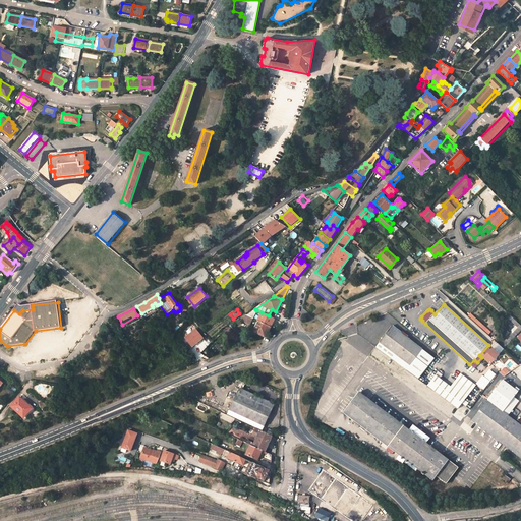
[(246,315),(253,319),(256,310),(255,309),(246,315)]
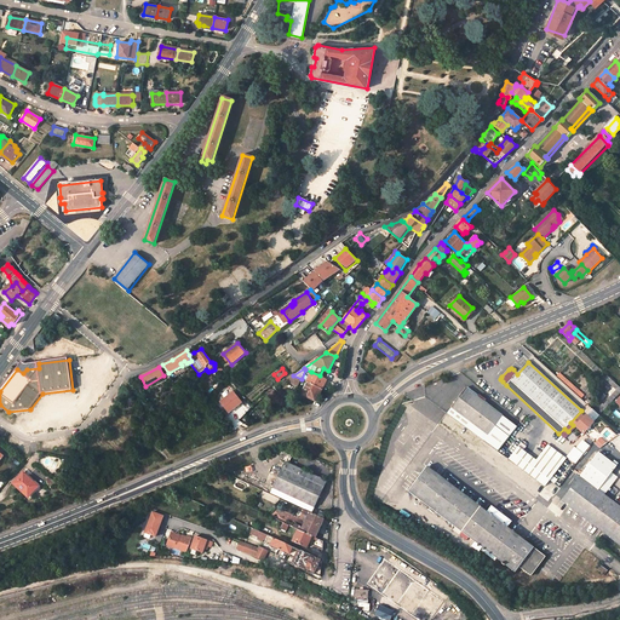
[(310,383),(322,389),(327,379),(320,375),(311,372),(308,382),(310,383)]
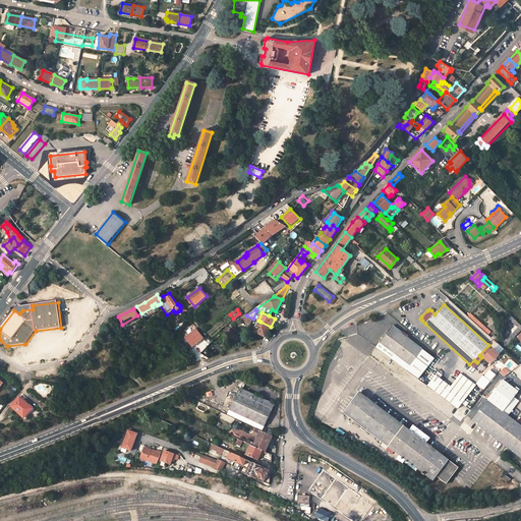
[(470,313),(468,315),(484,330),(487,328),(470,313)]
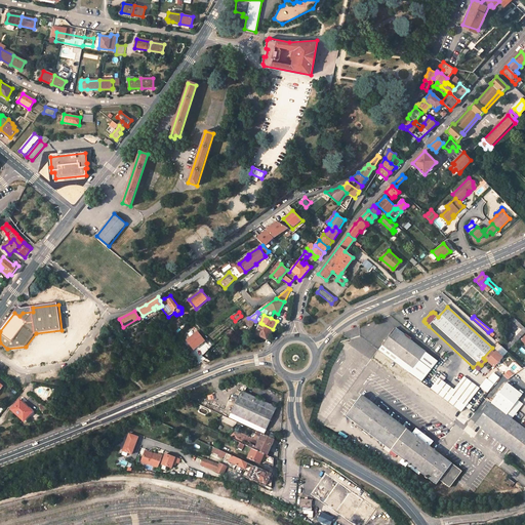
[(247,317),(244,323),(252,327),(255,321),(248,318),(247,317)]
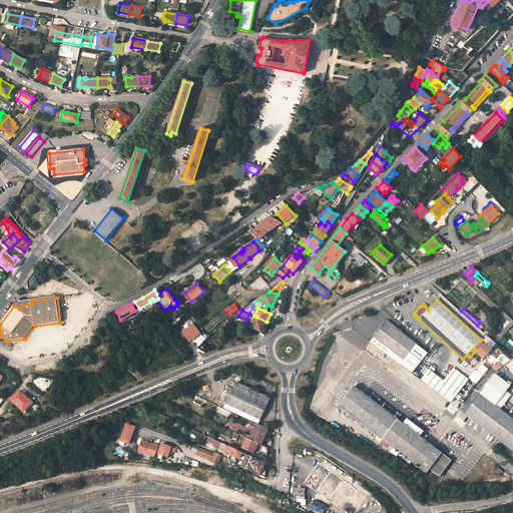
[(510,323),(512,321),(502,311),(500,314),(510,323)]
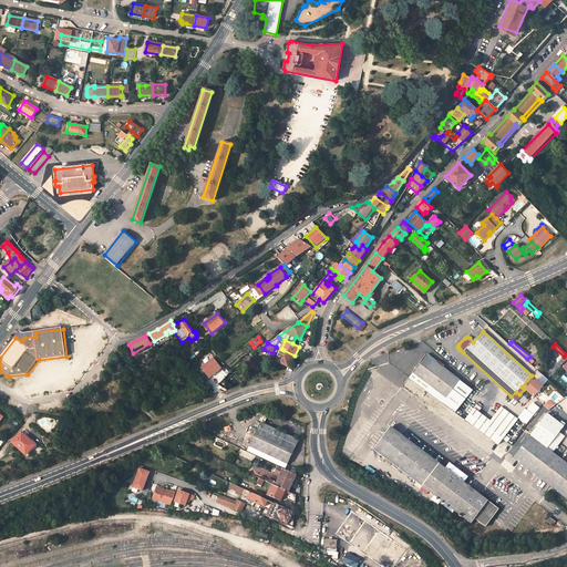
[(294,358),(295,356),(284,350),(280,357),(278,357),(276,361),(288,367),(291,358),(294,358)]
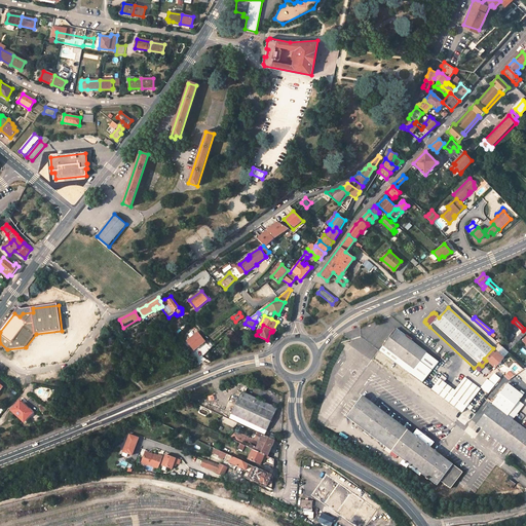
[(525,333),(525,329),(523,331),(516,339),(518,341),(525,333)]
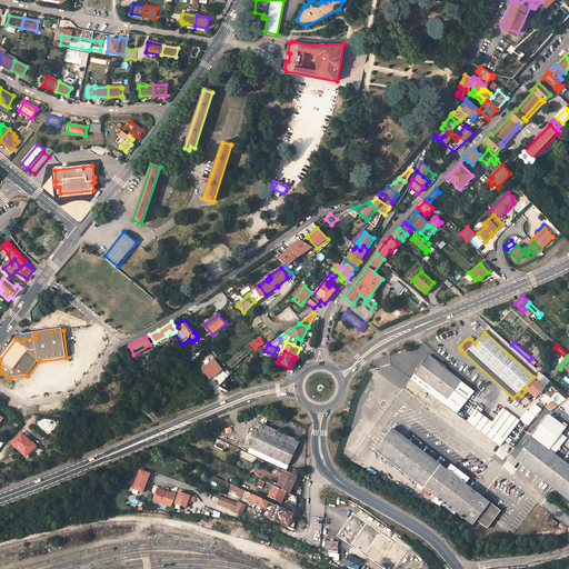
[(448,399),(461,382),(427,357),(413,373),(448,399)]
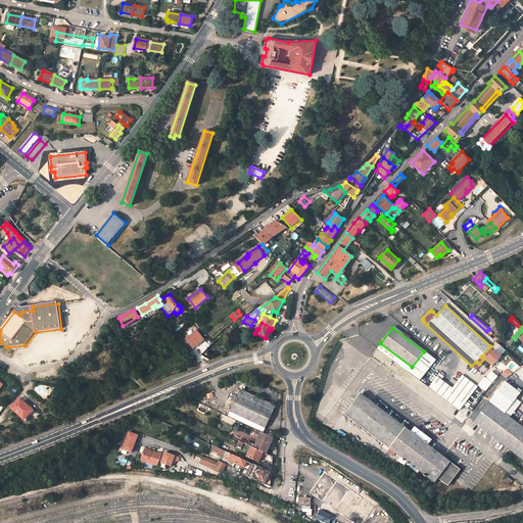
[(184,339),(192,350),(205,340),(196,329),(184,339)]
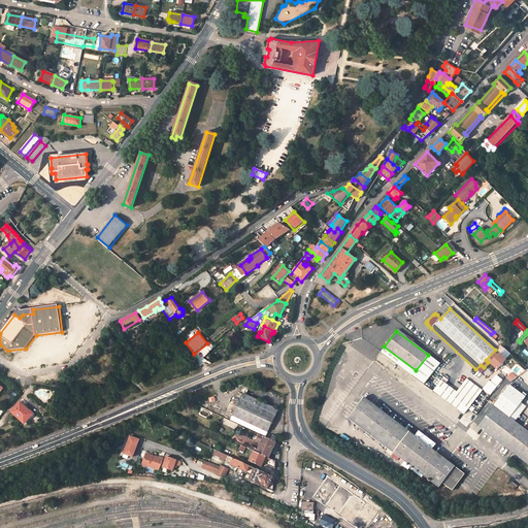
[(497,353),(495,350),(486,360),(488,362),(495,355),(497,353)]
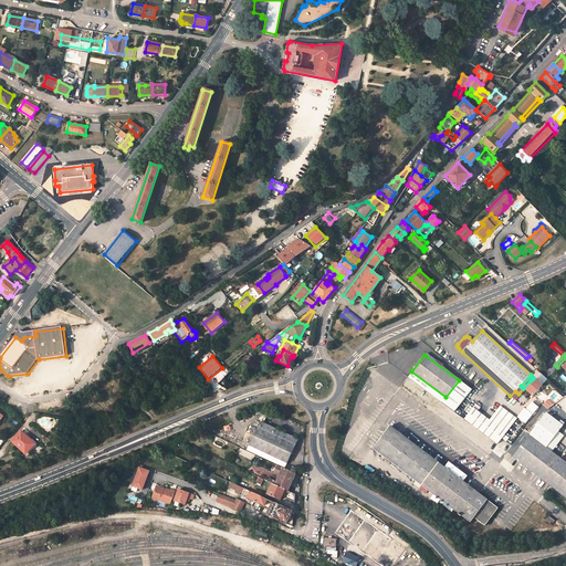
[(523,388),(531,396),(540,388),(532,381),(531,380),(523,388)]
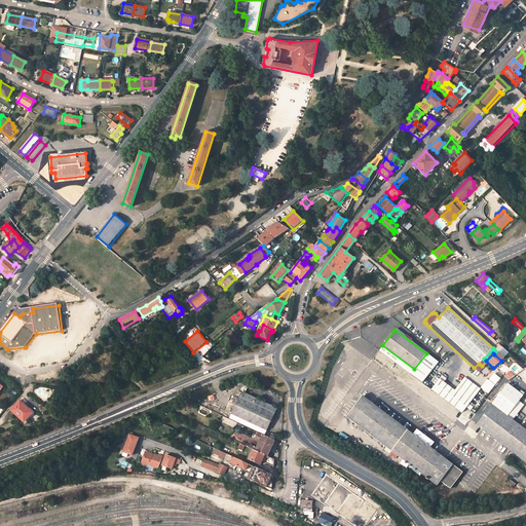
[(511,369),(516,375),(523,369),(517,363),(511,369)]
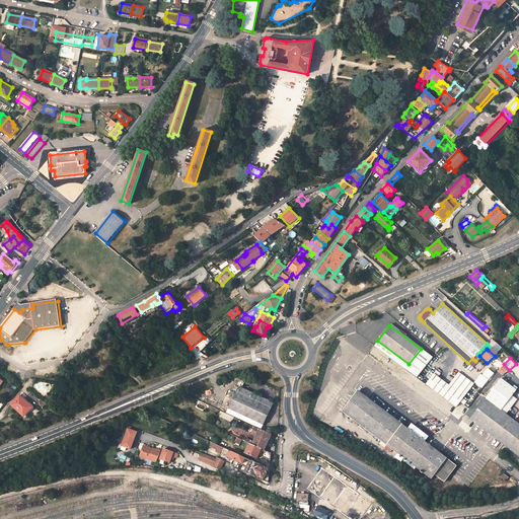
[(475,383),(483,388),(494,372),(487,367),(475,383)]
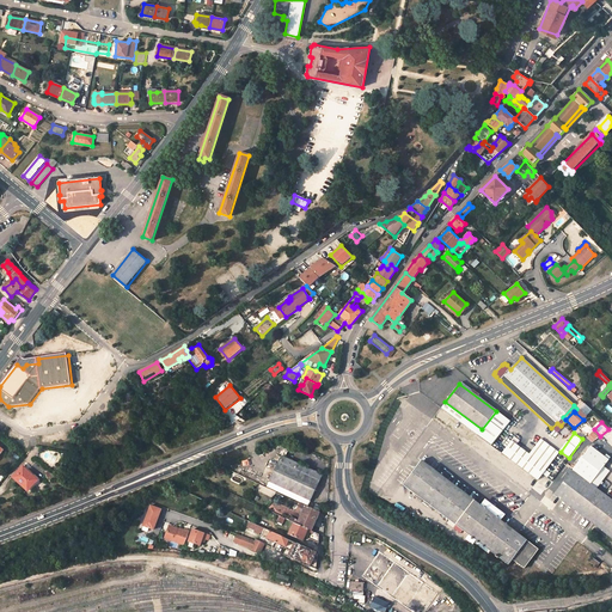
[(483,448),(487,442),(478,436),(475,442),(483,448)]
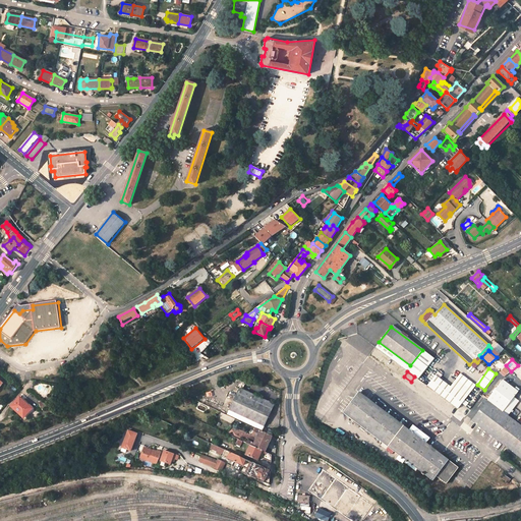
[(457,409),(470,392),(455,381),(449,388),(433,377),(426,387),(457,409)]
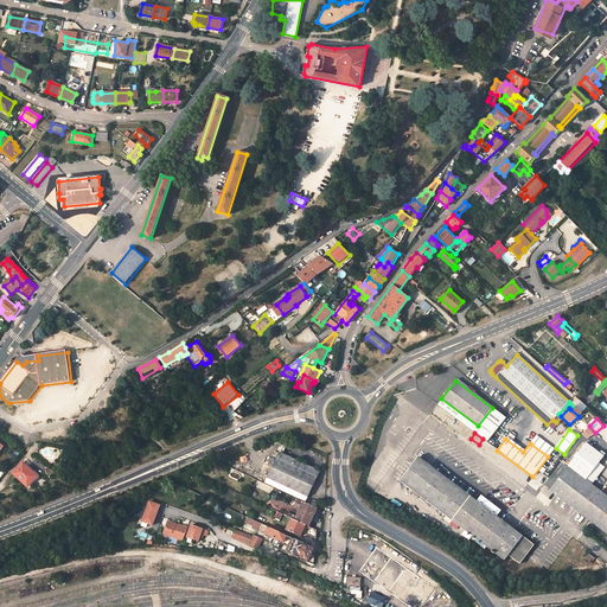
[(583,441),(549,489),(606,532),(606,494),(590,483),(602,466),(598,462),(602,455),(602,454),(604,452),(600,449),(598,452),(583,441)]
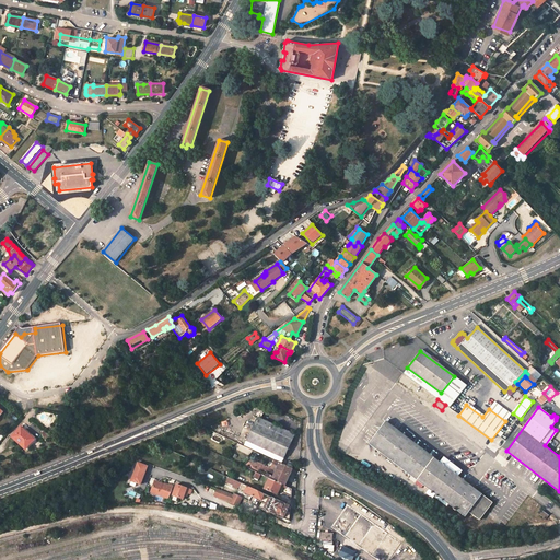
[(358,413),(339,438),(360,452),(377,428),(358,413)]
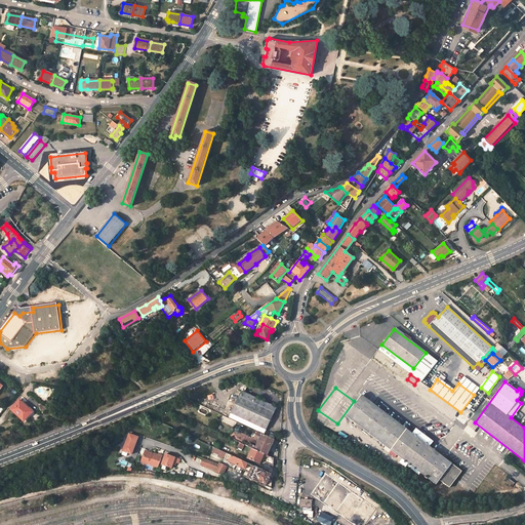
[(240,390),(230,412),(266,430),(276,406),(240,390)]
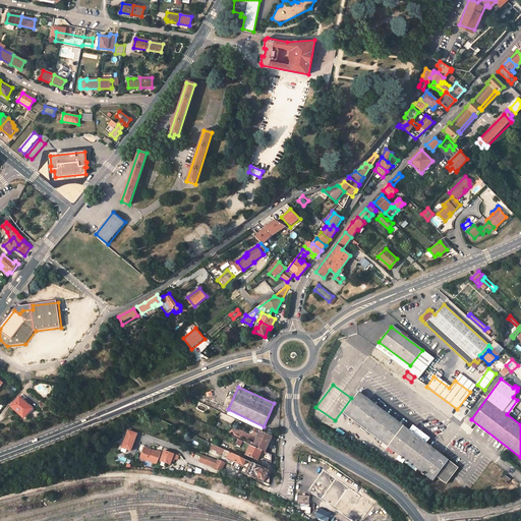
[(436,475),(442,480),(445,483),(457,468),(453,465),(427,445),(419,440),(420,439),(427,444),(442,425),(428,415),(424,421),(419,427),(416,426),(421,419),(409,410),(409,411),(406,409),(406,408),(380,387),(371,397),(393,414),(390,417),(357,392),(342,411),(431,480),(436,475)]
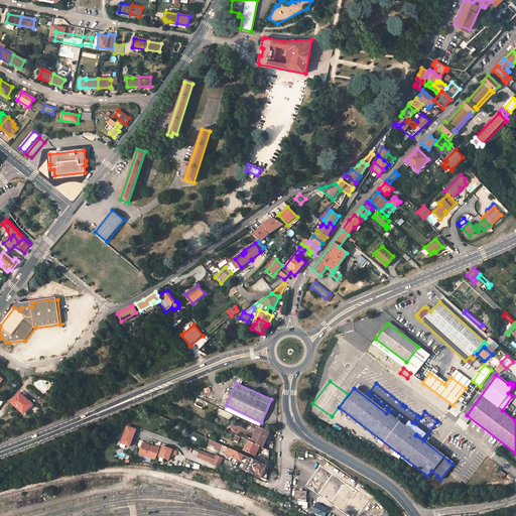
[(19,393),(11,402),(23,414),(30,406),(24,401),(26,400),(19,393)]
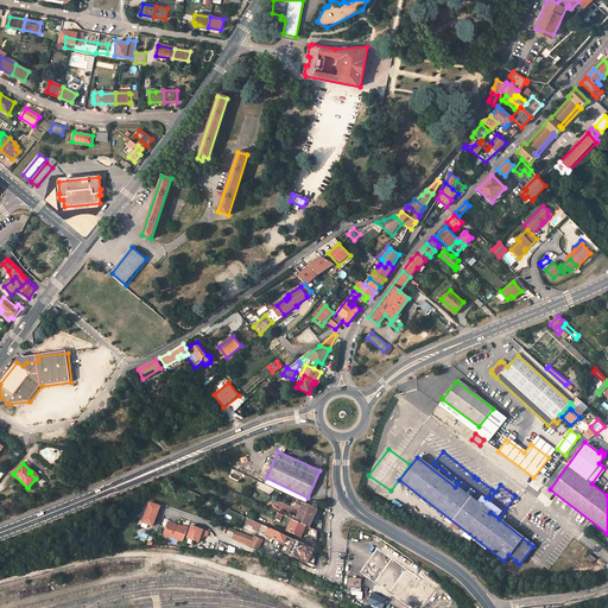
[(279,502),(284,493),(274,489),(271,498),(279,502)]
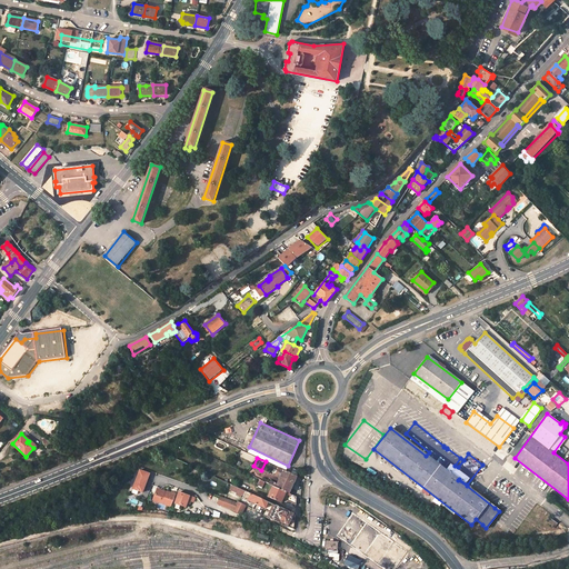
[(289,493),(296,476),(290,472),(266,461),(261,470),(277,477),(278,477),(281,477),(283,478),(280,485),(278,485),(275,482),(273,486),(286,491),(289,493)]
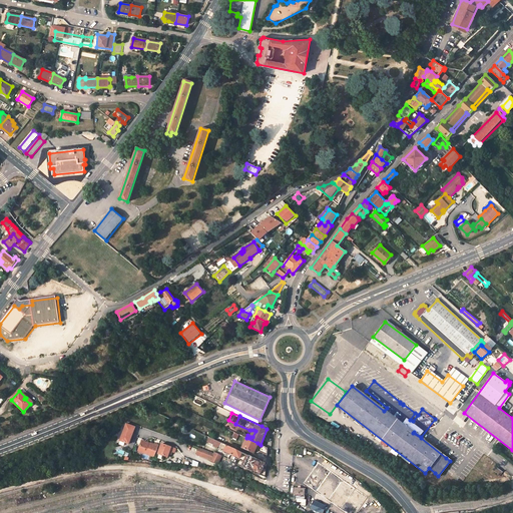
[(125,423),(119,439),(128,443),(132,431),(131,431),(133,426),(125,423)]
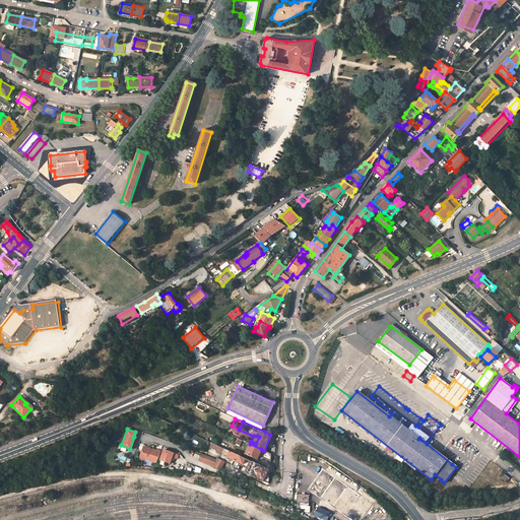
[(215,452),(218,446),(210,442),(207,448),(215,452)]
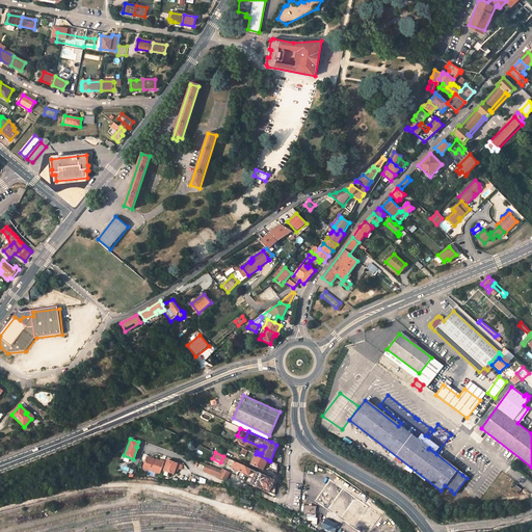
[(267,459),(256,454),(250,463),(263,470),(267,459)]
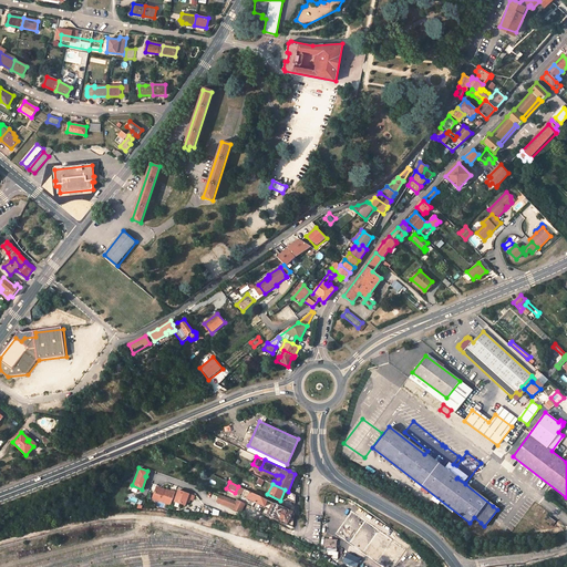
[(235,493),(239,495),(240,493),(243,493),(241,495),(244,496),(243,497),(249,501),(250,500),(264,506),(267,500),(238,486),(235,493)]
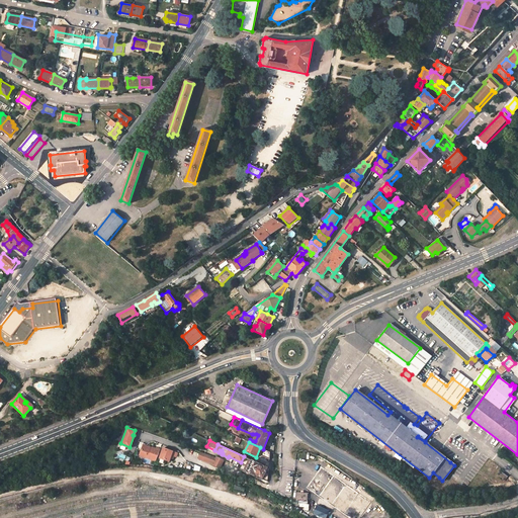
[(139,454),(155,460),(159,448),(156,447),(155,448),(151,446),(151,448),(142,445),(139,454)]
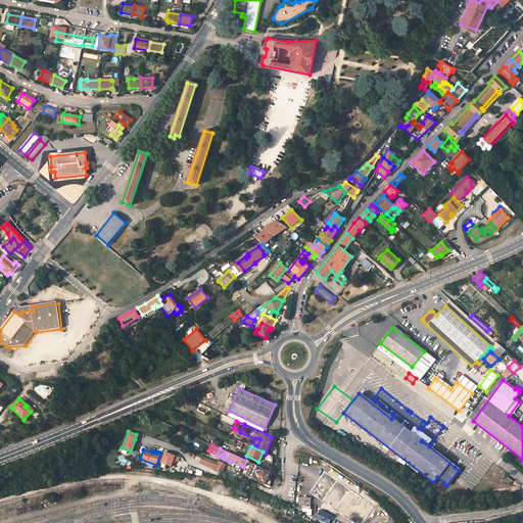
[(164,452),(160,462),(170,465),(172,462),(173,459),(175,460),(177,461),(179,457),(164,452)]
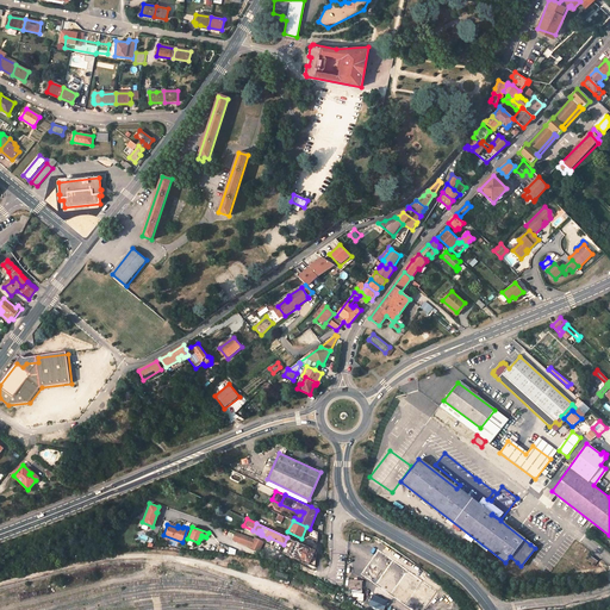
[(263,542),(254,537),(254,539),(236,533),(234,540),(250,546),(250,547),(259,552),(263,542)]
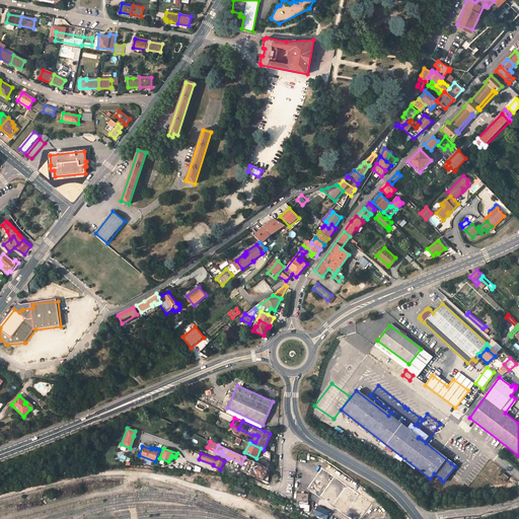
[(268,482),(269,468),(248,459),(243,471),(253,475),(257,477),(268,482)]
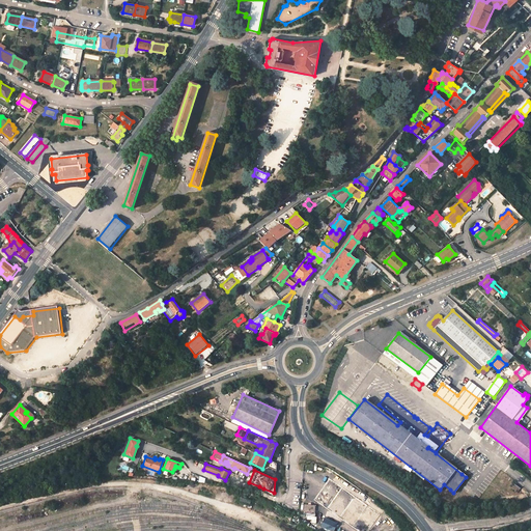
[(315,523),(315,505),(304,505),(304,513),(307,513),(307,523),(315,523)]
